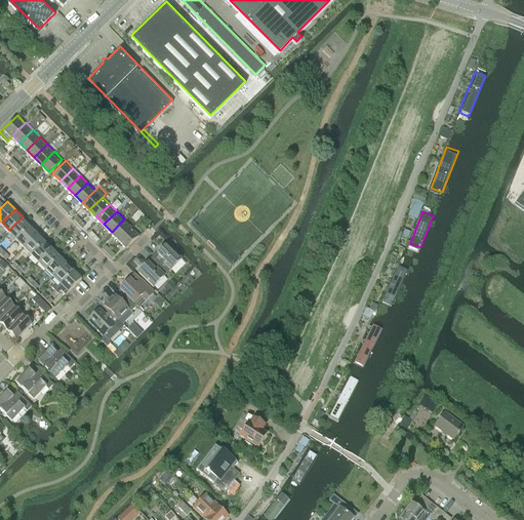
[(16,237),(30,224),(23,216),(9,230),(16,237)]
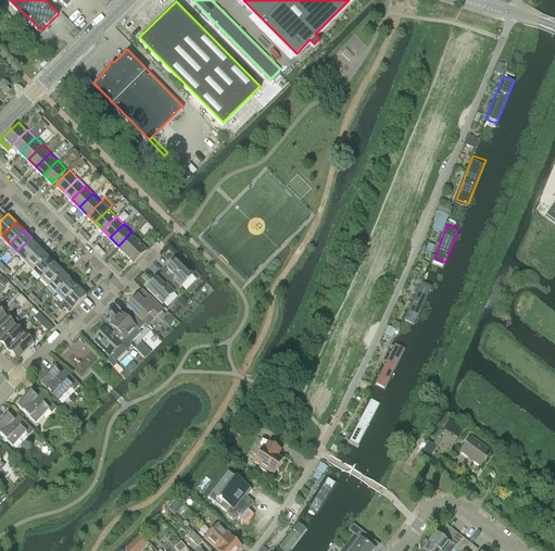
[(126,253),(139,239),(131,232),(118,246),(126,253)]
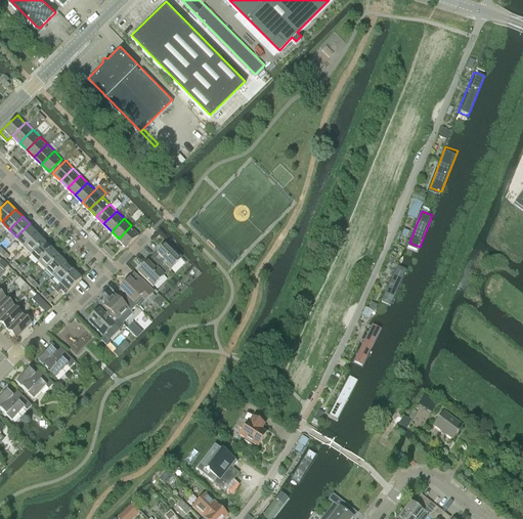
[(24,244),(37,230),(30,223),(16,236),(24,244)]
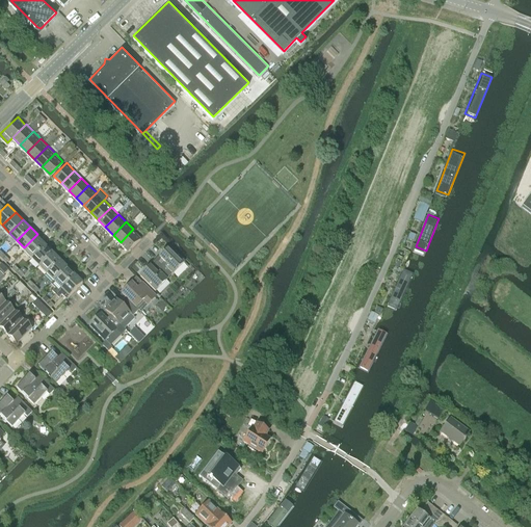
[(133,229),(121,242),(128,249),(141,236),(133,229)]
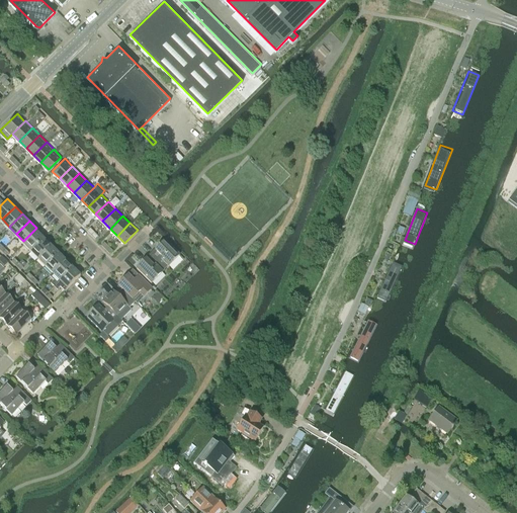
[(31,248),(45,236),(36,228),(23,241),(31,248)]
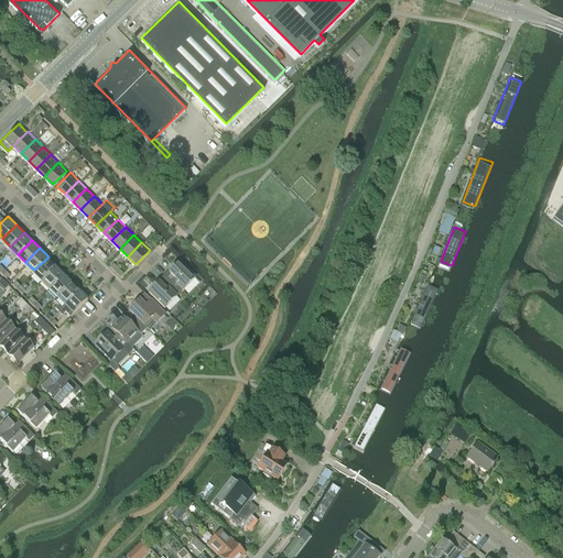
[(42,277),(56,264),(49,256),(34,270),(42,277)]
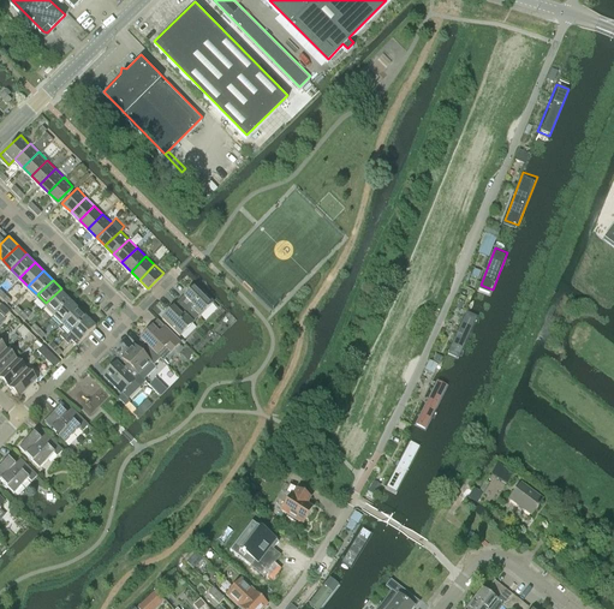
[(178,297),(197,316),(214,299),(196,281),(185,292),(184,291),(178,297)]
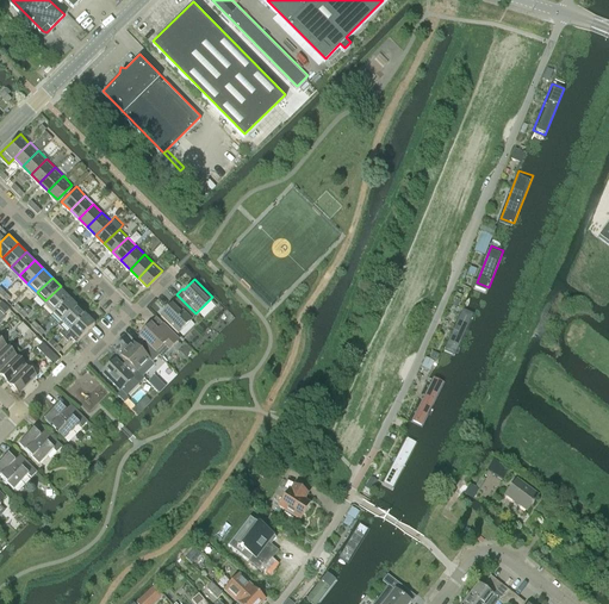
[(54,310),(69,294),(61,286),(45,300),(54,310)]
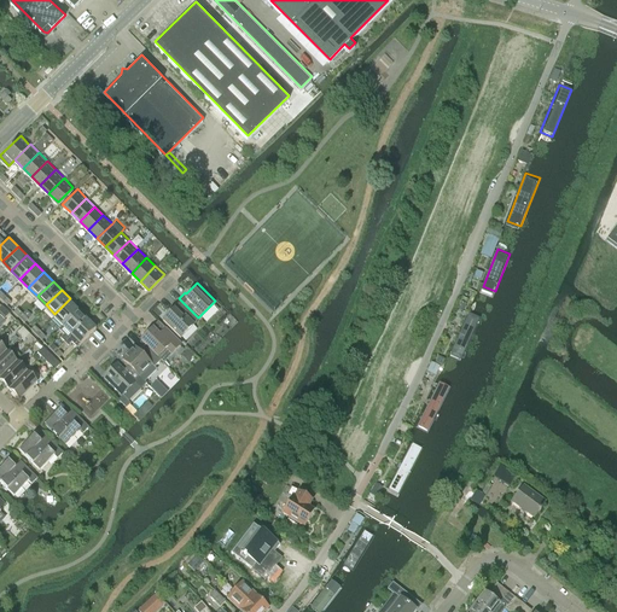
[(63,322),(79,307),(70,298),(54,314),(63,322)]
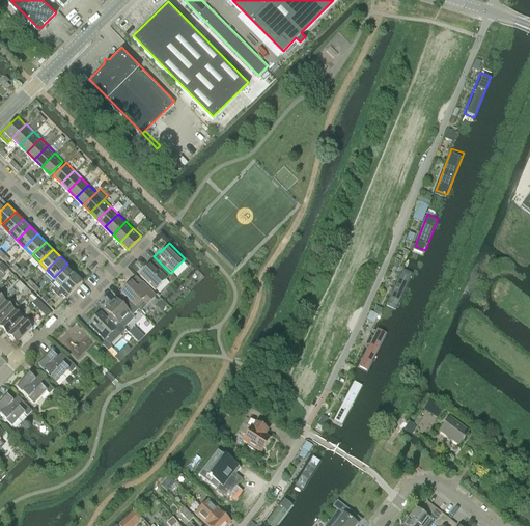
[(156,287),(170,273),(154,256),(149,261),(140,272),(156,287)]
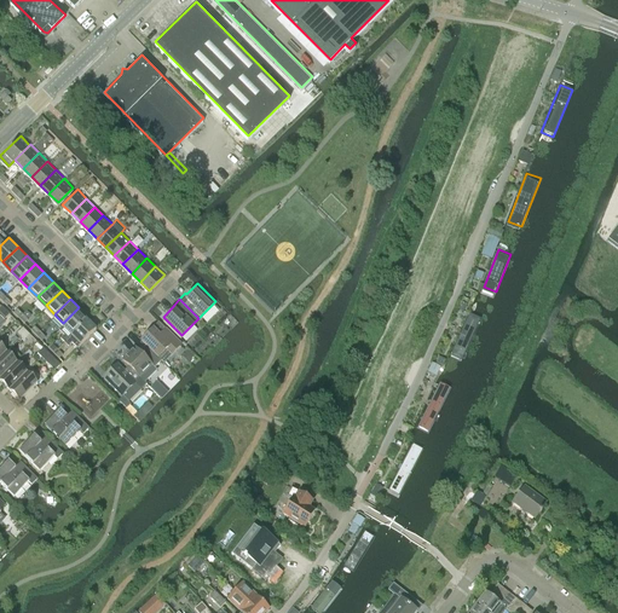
[(65,337),(71,331),(73,331),(87,316),(79,307),(63,323),(61,327),(65,331),(62,335),(65,337)]
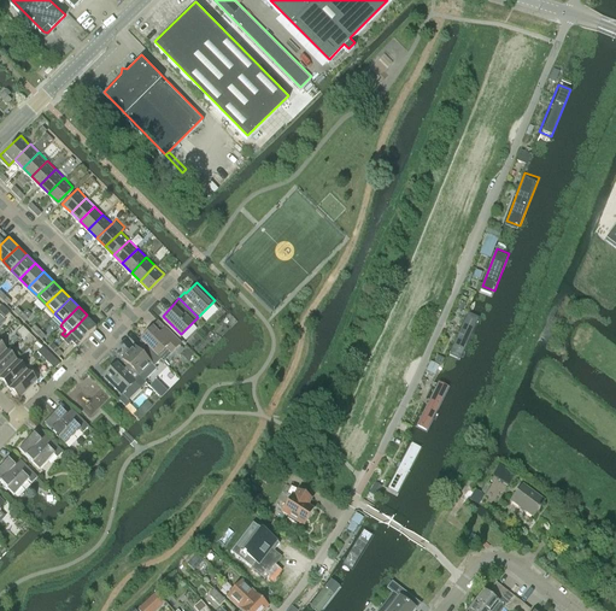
[(482,315),(469,310),(451,351),(464,357),(482,315)]
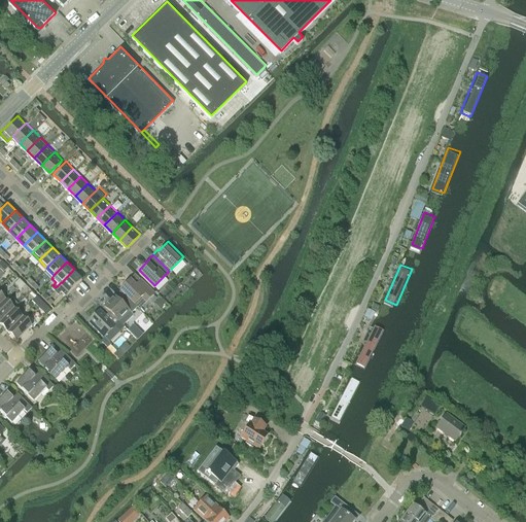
[(66,292),(69,289),(82,277),(74,269),(62,282),(61,282),(56,287),(59,291),(62,288),(66,292)]
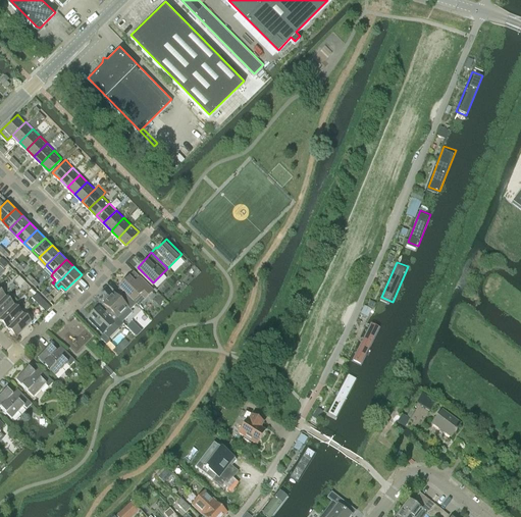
[(129,273),(119,283),(123,288),(127,293),(134,298),(136,301),(137,300),(139,302),(145,296),(153,288),(143,277),(138,282),(129,273)]
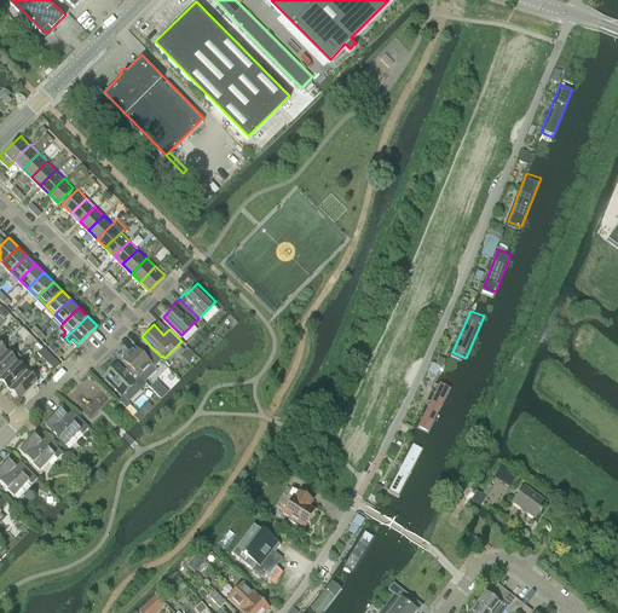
[(128,347),(122,353),(123,354),(122,356),(131,364),(140,374),(151,362),(155,364),(162,357),(161,357),(159,353),(151,347),(146,341),(140,346),(142,347),(139,350),(138,348),(134,343),(130,348),(128,347)]
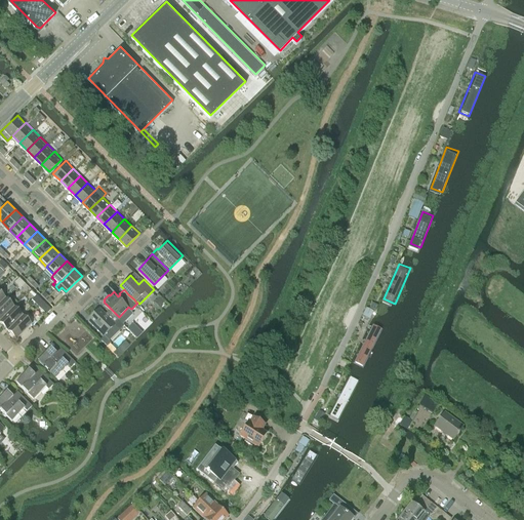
[(0,317),(15,303),(6,294),(0,300),(0,317)]
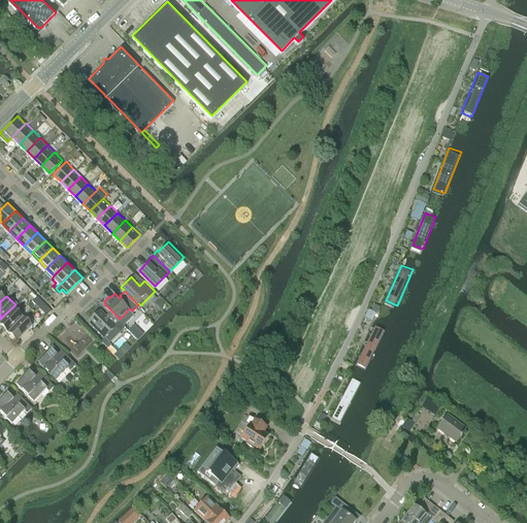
[(46,313),(51,308),(52,308),(40,296),(35,301),(46,313)]
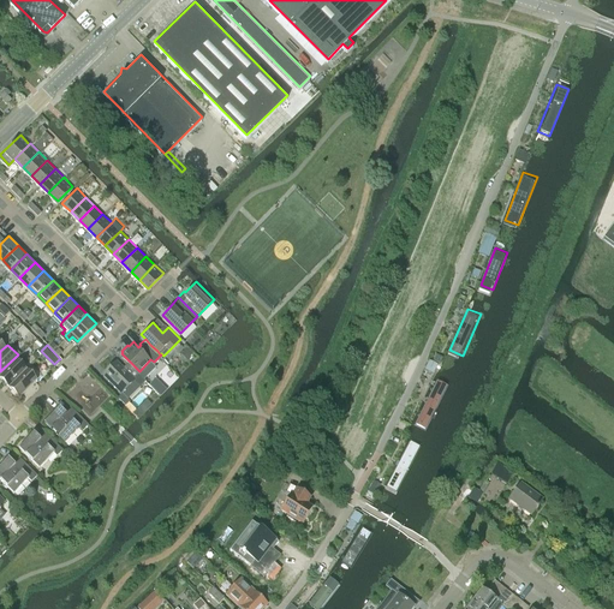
[(445,348),(437,345),(433,354),(442,359),(443,357),(442,356),(445,348)]
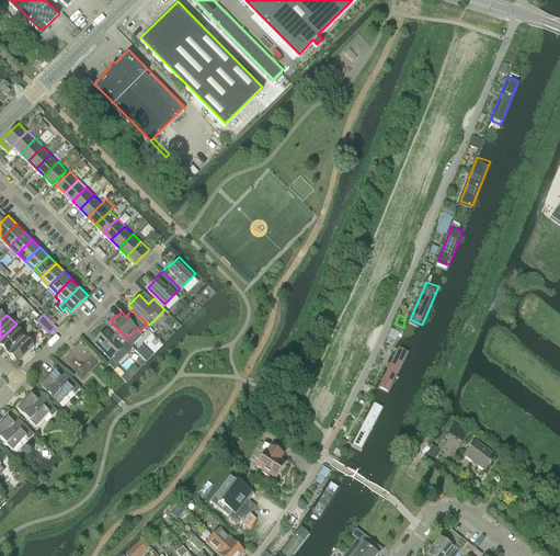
[(25,332),(21,328),(16,324),(0,339),(0,341),(8,350),(25,332)]
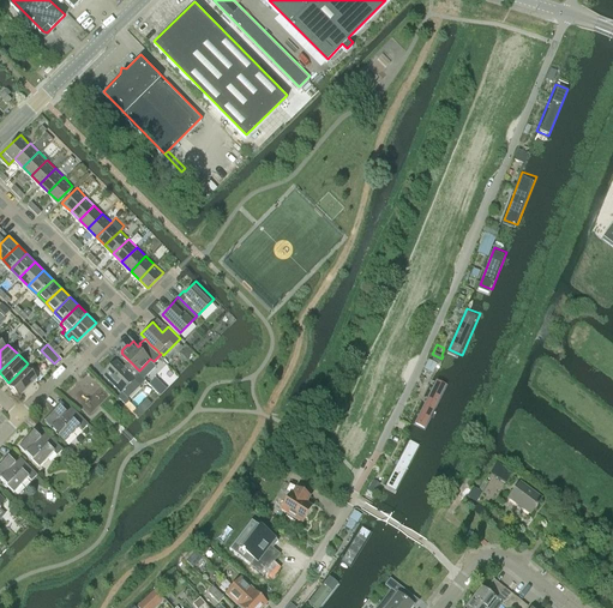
[(116,357),(103,369),(122,389),(118,393),(126,402),(131,397),(127,393),(139,383),(145,377),(139,371),(130,361),(125,366),(116,357)]
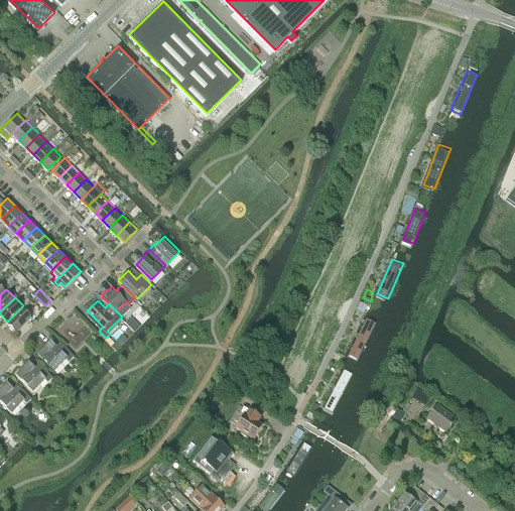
[(23,305),(7,322),(16,331),(32,314),(23,305)]
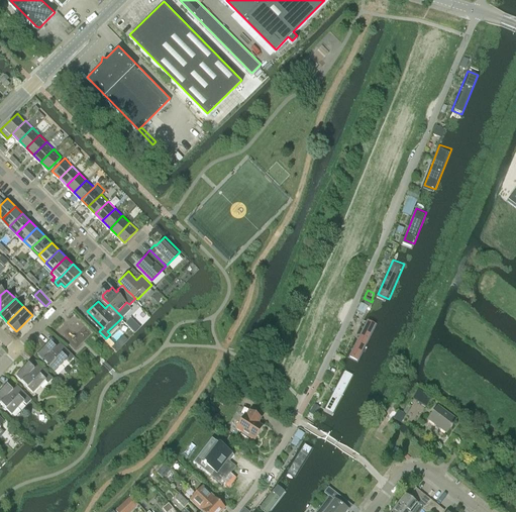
[(377,322),(368,318),(350,353),(359,357),(377,322)]
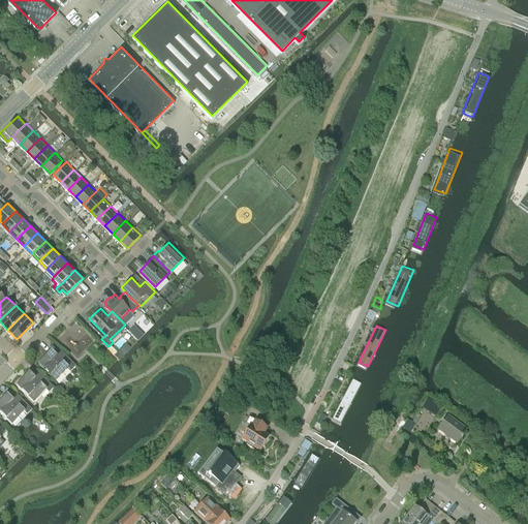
[(60,356),(52,347),(39,360),(56,377),(68,365),(71,368),(76,363),(65,351),(60,356)]
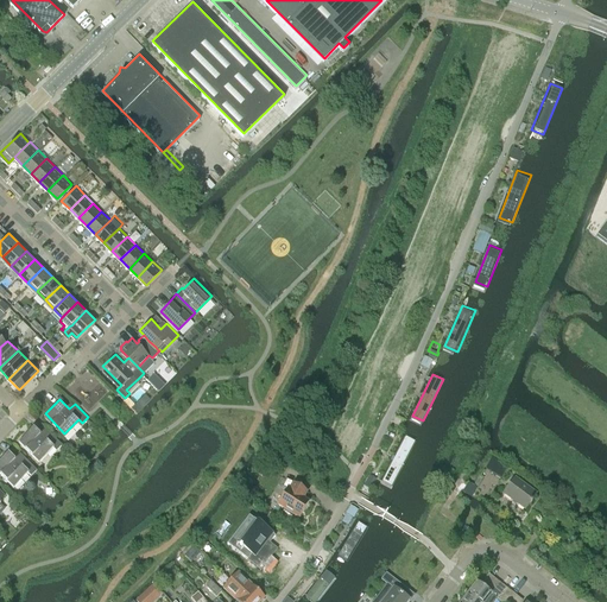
[(44,433),(35,424),(20,438),(40,458),(54,444),(57,447),(63,442),(50,428),(44,433)]
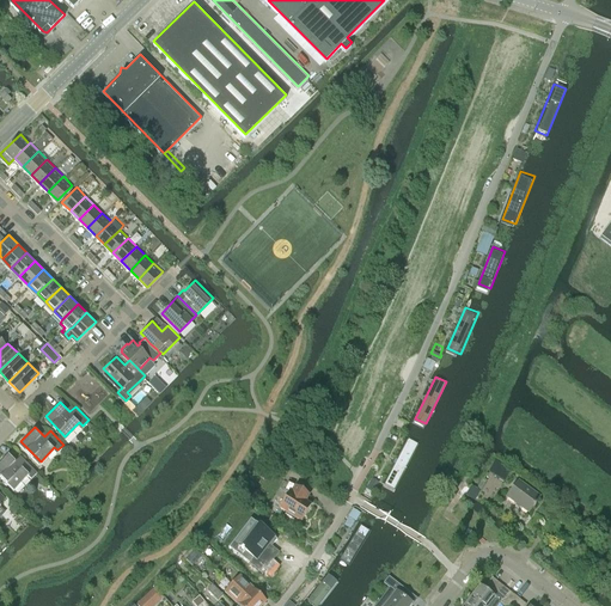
[(420,444),(407,436),(383,482),(395,489),(420,444)]
